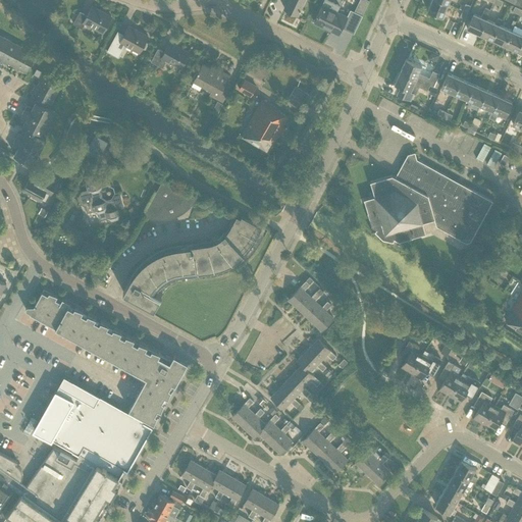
[(288,0),(284,8),(298,14),(304,0),(288,0)]
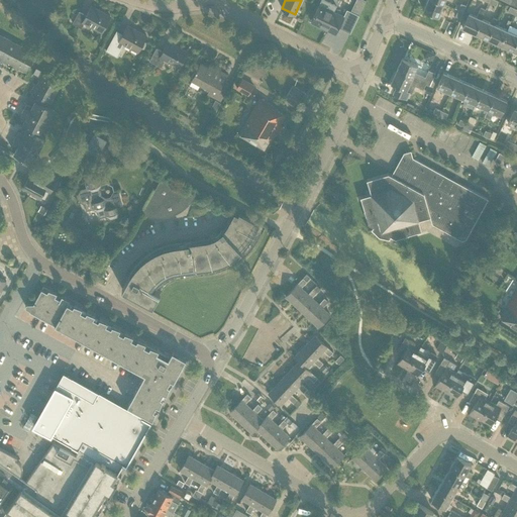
[(335,34),(344,16),(328,8),(330,3),(325,0),(317,0),(316,3),(319,5),(311,22),(335,34)]
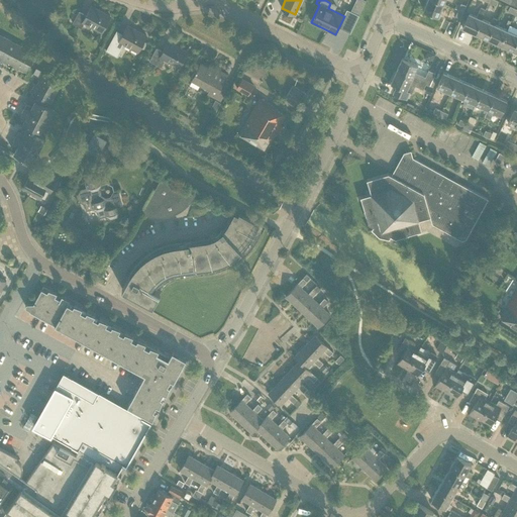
[(354,0),(349,11),(356,14),(363,0),(354,0)]
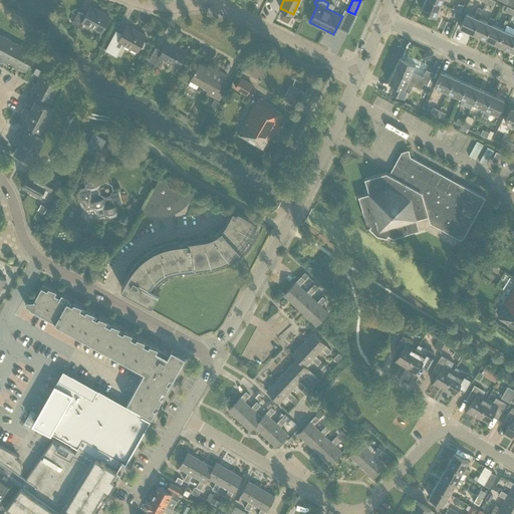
[(436,16),(441,4),(432,0),(425,0),(421,10),(436,16)]
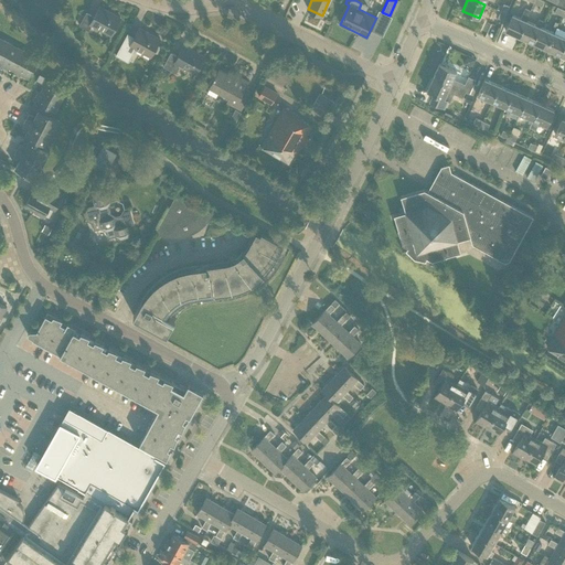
[(120,18),(99,7),(94,17),(86,12),(80,25),(89,31),(93,25),(112,35),(120,18)]
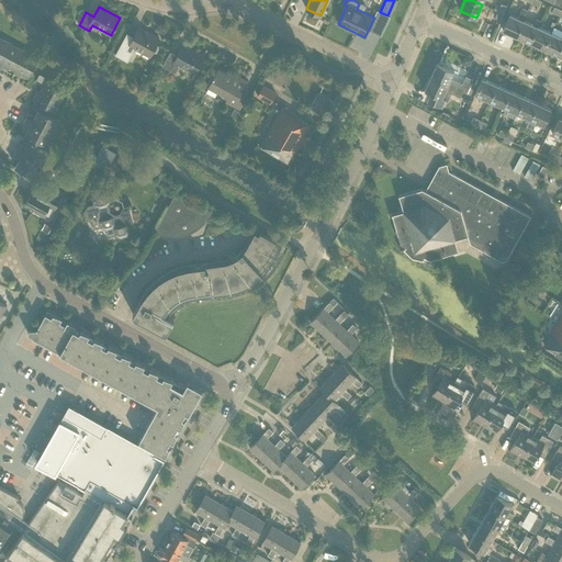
[(503,31),(517,36),(524,21),(528,10),(523,8),(517,18),(509,14),(503,31)]
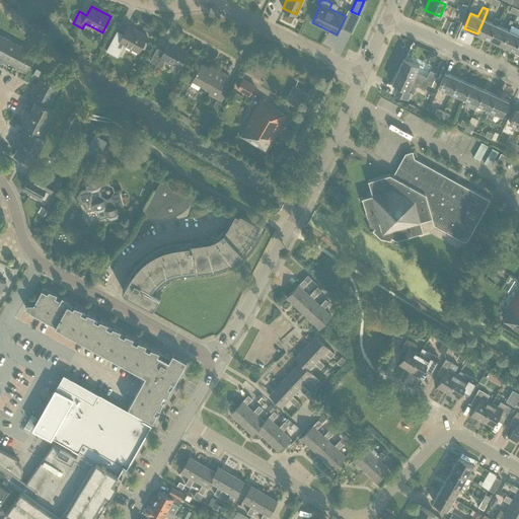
[(504,28),(497,25),(496,24),(490,40),(502,45),(509,30),(514,20),(509,17),(504,28)]
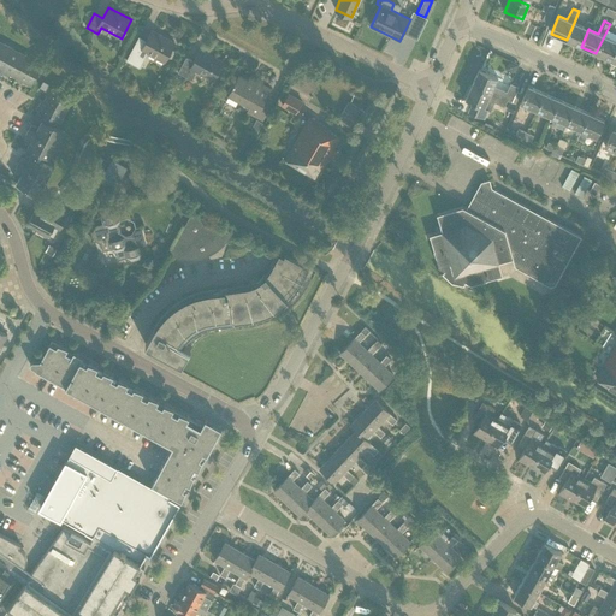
[(585,28),(574,23),(567,40),(581,47),(588,29),(590,30),(592,24),(587,22),(585,28)]
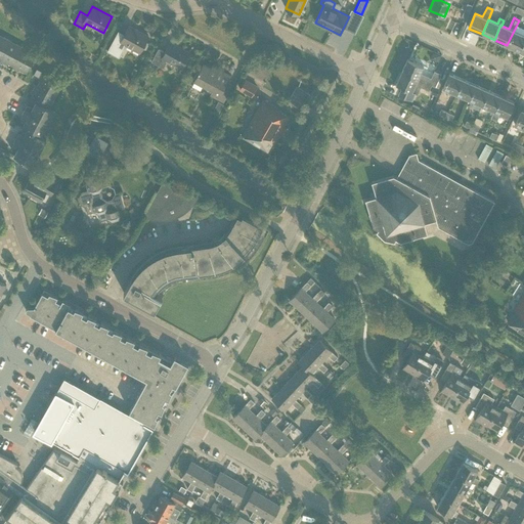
[(148,36),(129,26),(125,34),(119,31),(111,45),(119,50),(122,43),(140,52),(148,36)]
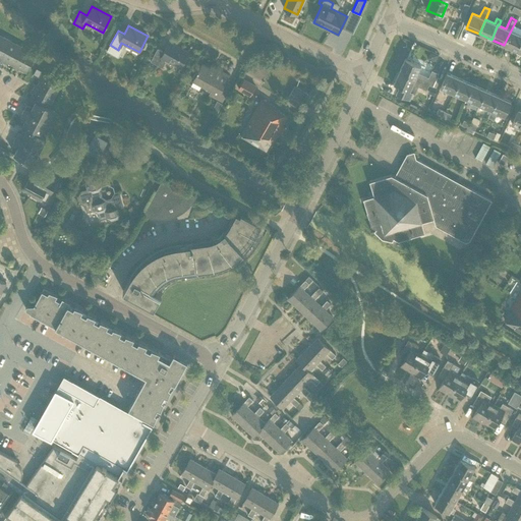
[(520,41),(520,35),(511,31),(504,45),(517,51),(520,41)]
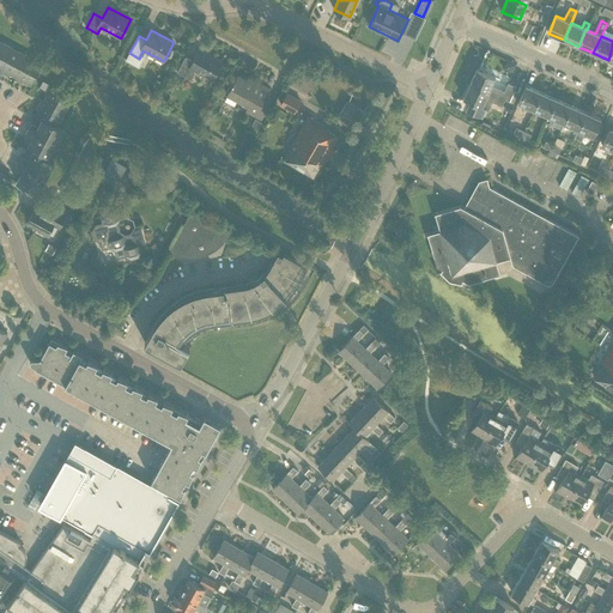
[(0,68),(0,70),(12,48),(0,41),(0,68)]
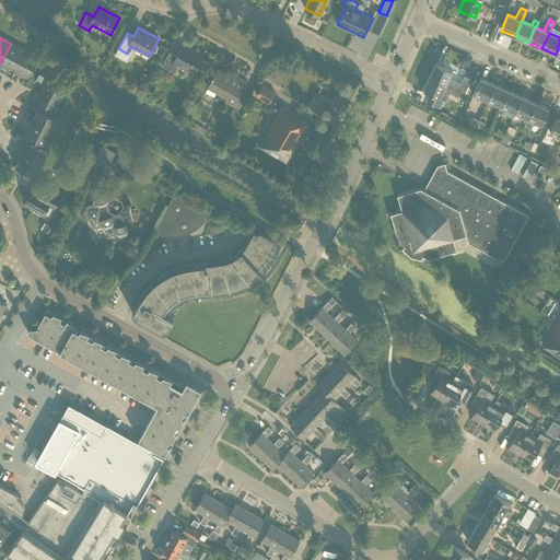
[(13,70),(24,50),(11,44),(0,63),(0,65),(6,68),(7,67),(13,70)]
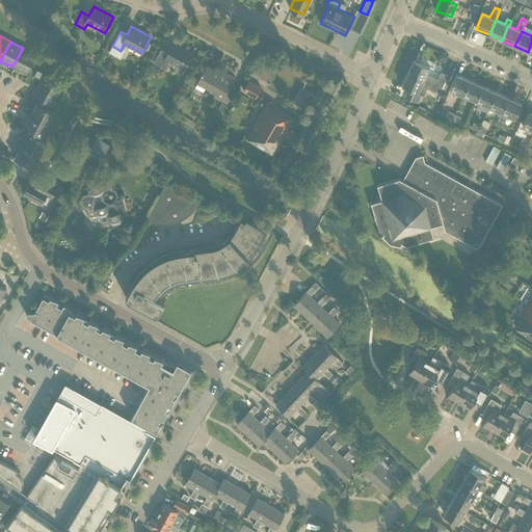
[(184,69),(192,54),(173,43),(167,53),(161,49),(154,62),(166,70),(170,61),(184,69)]
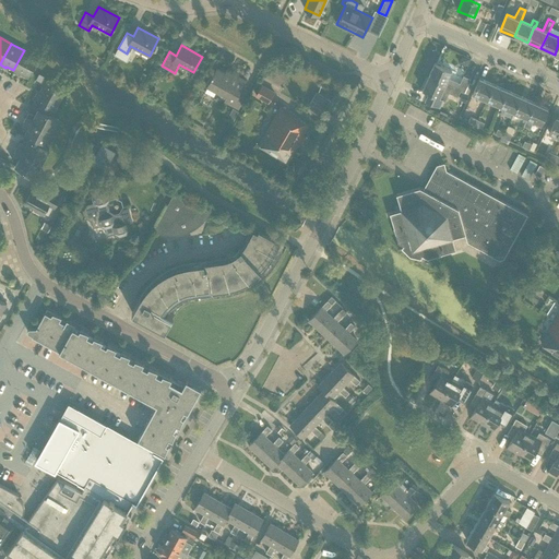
[(38,58),(37,58),(24,50),(13,70),(13,72),(20,75),(21,73),(28,78),(38,58)]
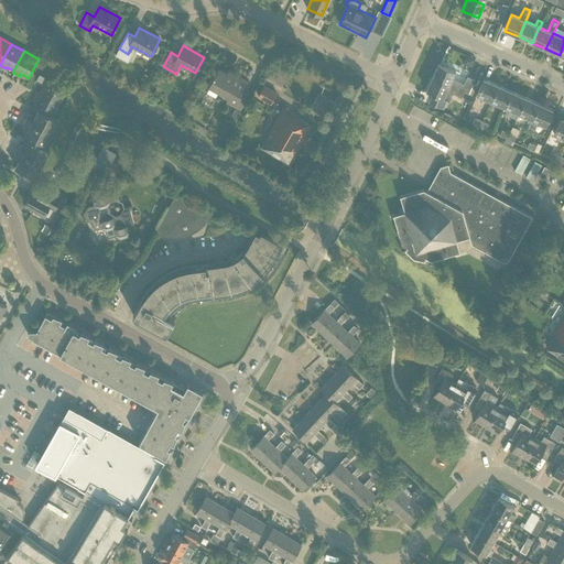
[(433,77),(465,91),(467,93),(463,100),(469,104),(474,95),(473,95),(478,82),(467,76),(464,84),(453,78),(456,72),(438,63),(433,77)]
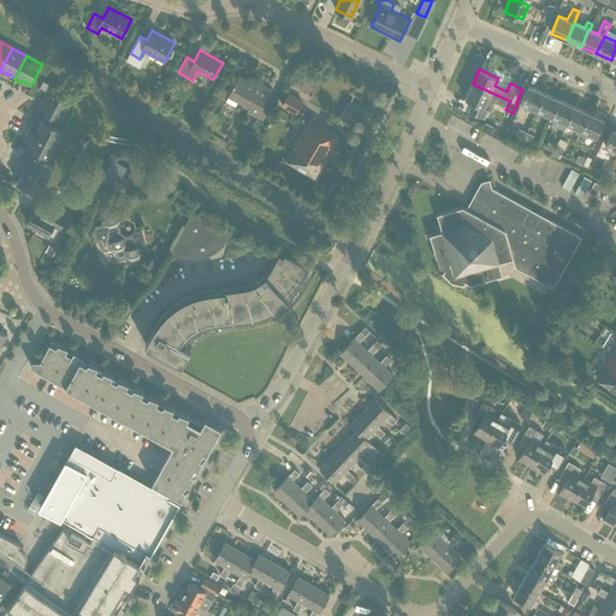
[(254,84),(240,76),(229,94),(230,94),(225,101),(235,107),(240,100),(250,106),(248,110),(264,118),(273,100),(267,96),(271,89),(256,81),(254,84)]
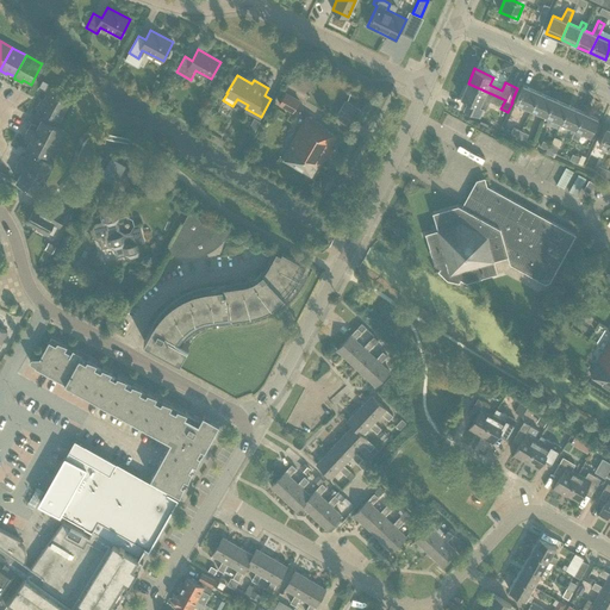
[(43,99),(66,111),(73,97),(49,83),(45,91),(47,92),(43,99)]
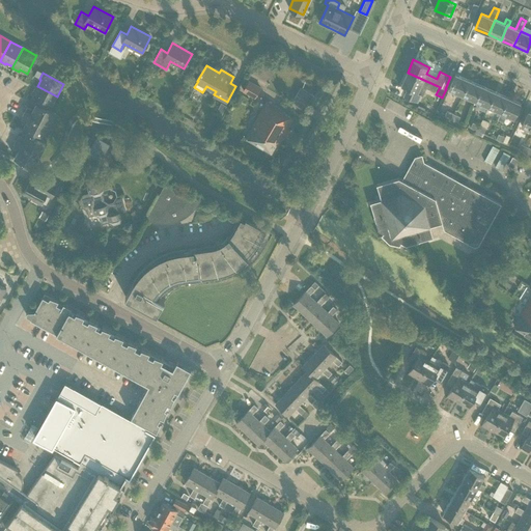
[(438,86),(408,73),(401,85),(409,88),(407,94),(418,100),(420,93),(422,94),(425,87),(435,91),(438,86)]
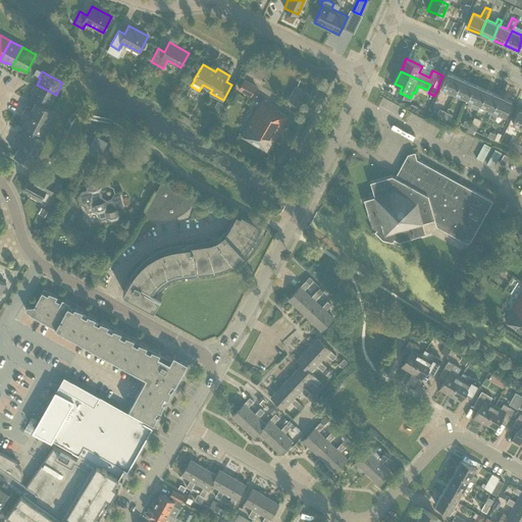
[(441,87),(454,93),(461,79),(448,72),(441,87)]
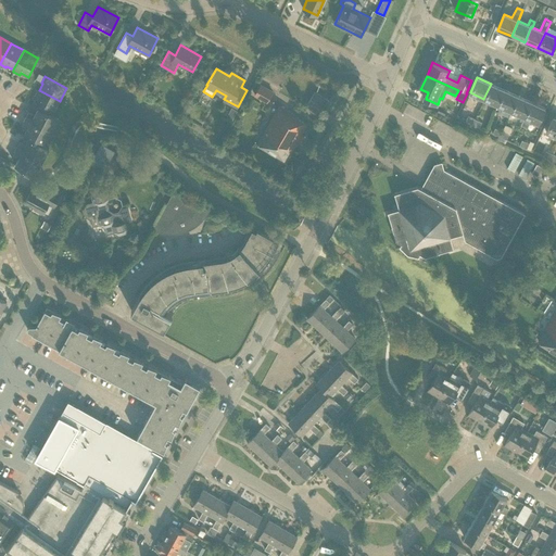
[(483,99),(497,105),(504,90),(491,84),(483,99)]
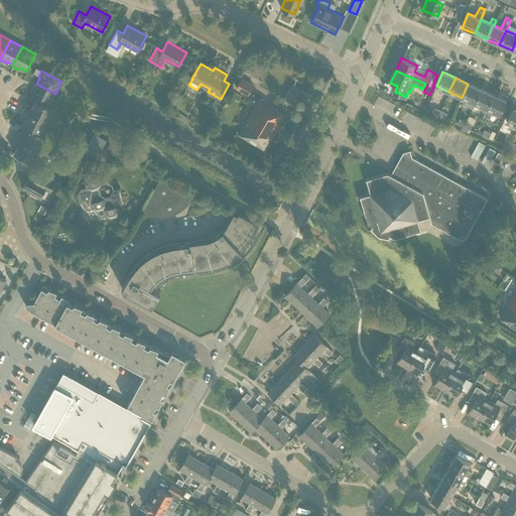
[(242,79),(236,88),(248,95),(253,86),(253,85),(242,79)]
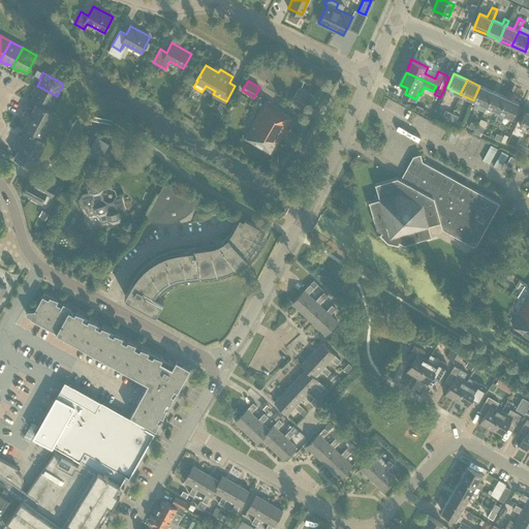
[(31,99),(49,110),(57,96),(37,86),(35,85),(35,86),(35,87),(33,92),(35,92),(31,99)]
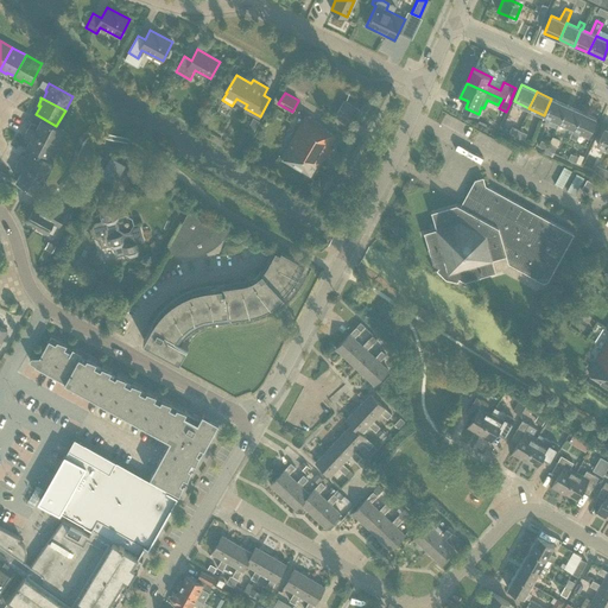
[(544,115),(558,121),(567,105),(551,99),(544,115)]
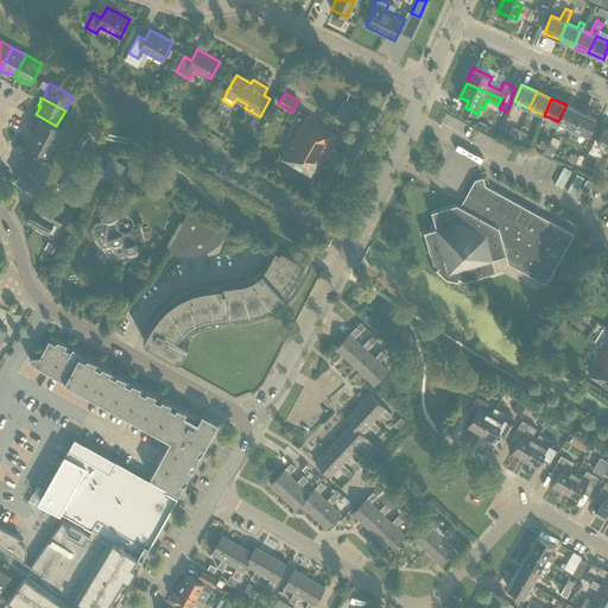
[(320,164),(335,135),(325,130),(327,128),(308,118),(312,108),(298,101),(292,112),(304,118),(280,158),(310,176),(317,163),(320,164)]
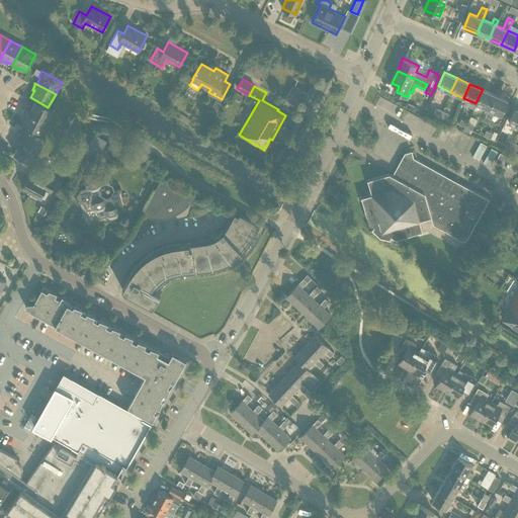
[(476,103),(489,109),(495,95),(483,89),(476,103)]
